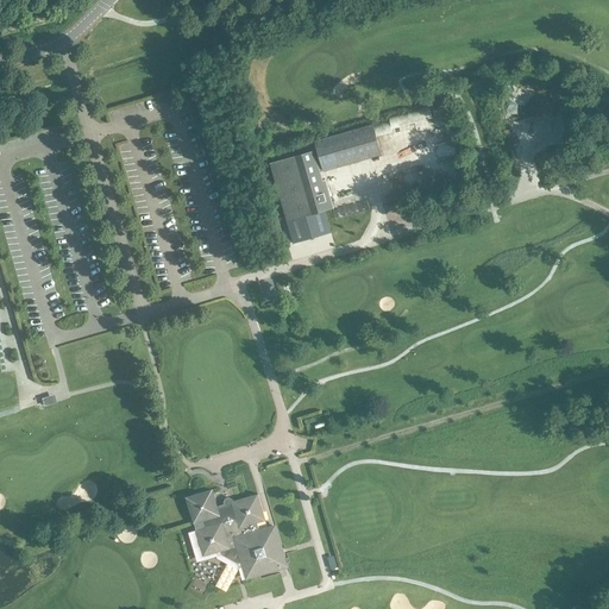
[(324,171),(381,155),(372,125),(315,142),(324,171)]
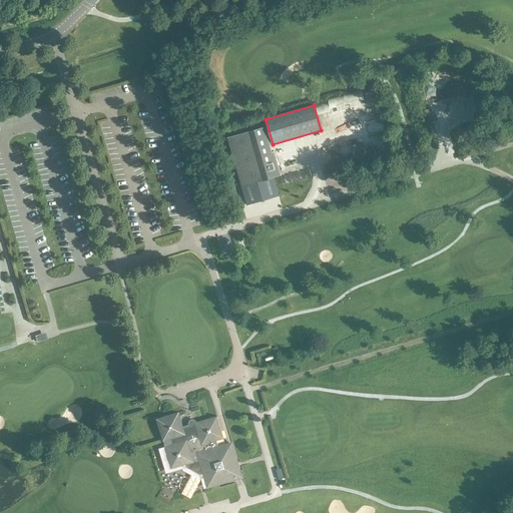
[(101,121),(105,135),(114,133),(110,119),(101,121)]
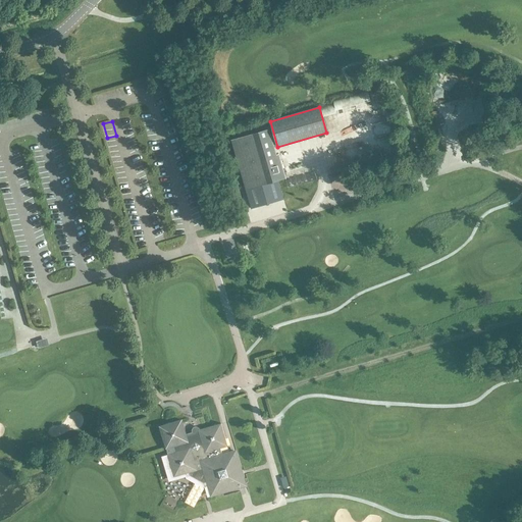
[(272,181),(282,178),(284,178),(278,155),(276,156),(268,129),(232,141),(246,190),(272,181)]
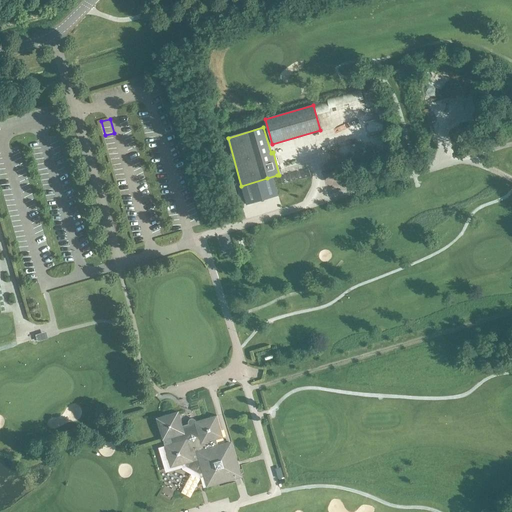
[(365,131),(366,144),(372,144),(373,152),(389,151),(386,129),(365,131)]
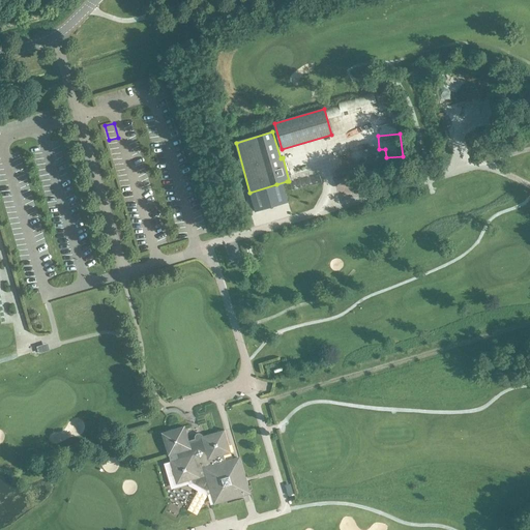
[(123,159),(120,151),(113,153),(117,163),(123,159)]
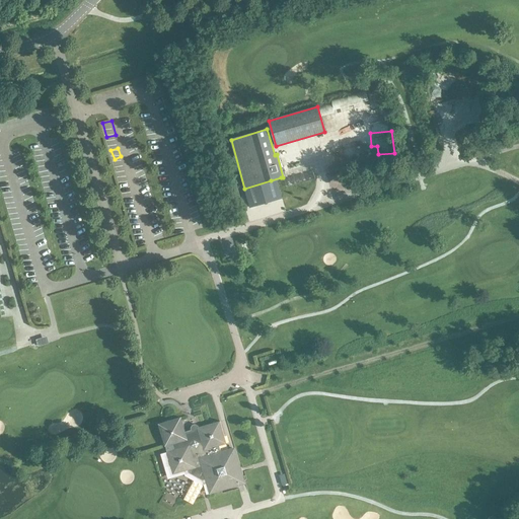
[(125,203),(128,209),(136,205),(134,200),(125,203)]
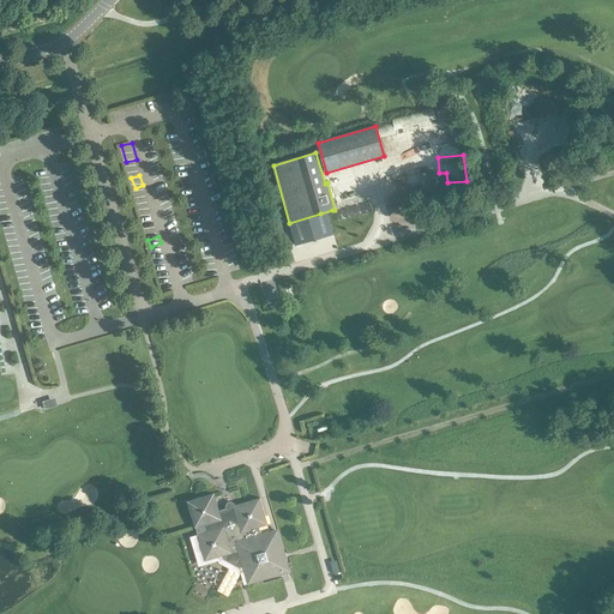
[(6,353),(24,344),(5,307),(0,308),(0,312),(0,313),(0,333),(6,331),(8,336),(2,339),(6,347),(0,349),(4,354),(0,355),(0,361),(4,368),(19,360),(16,353),(8,357),(6,353)]
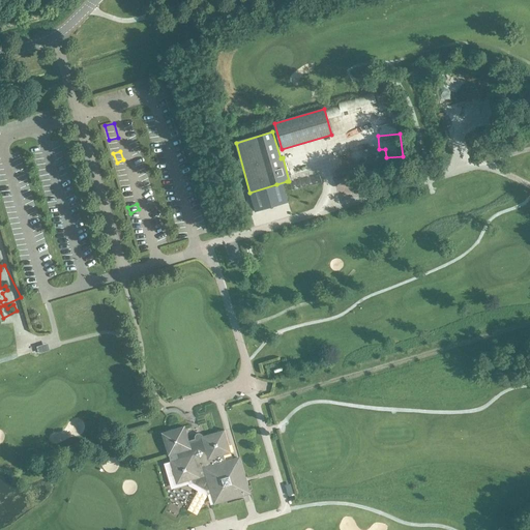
[(188,440),(185,428),(184,427),(163,433),(169,455),(176,453),(178,460),(171,462),(177,484),(192,480),(193,483),(207,491),(210,490),(213,500),(218,503),(247,495),(249,490),(240,457),(237,458),(226,461),(224,454),(231,452),(225,430),(188,440)]
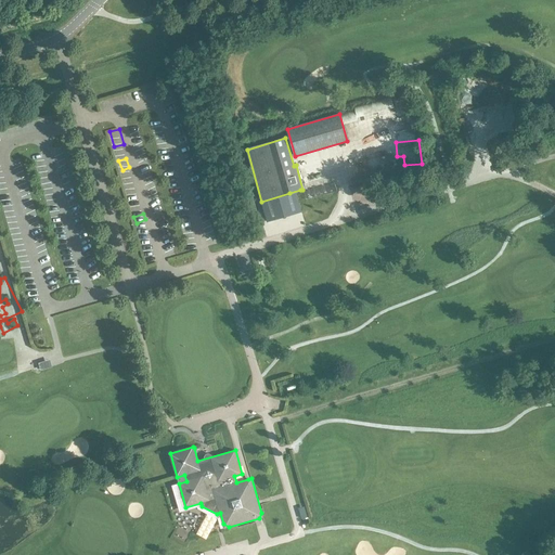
[(123,489),(118,479),(107,485),(112,494),(123,489)]
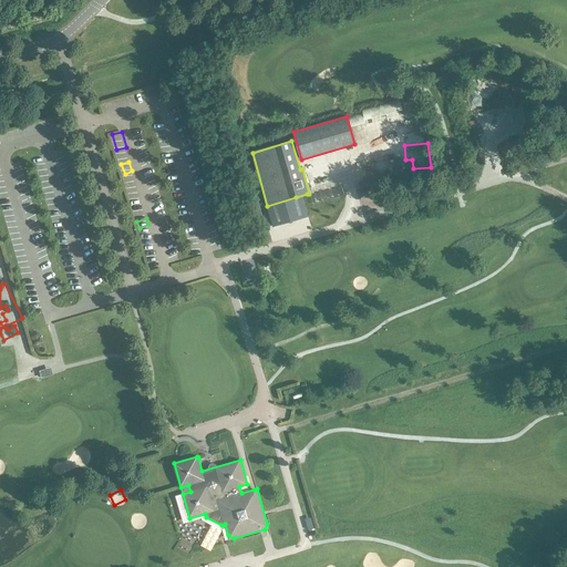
[(132,515),(134,527),(143,526),(142,513),(132,515)]
